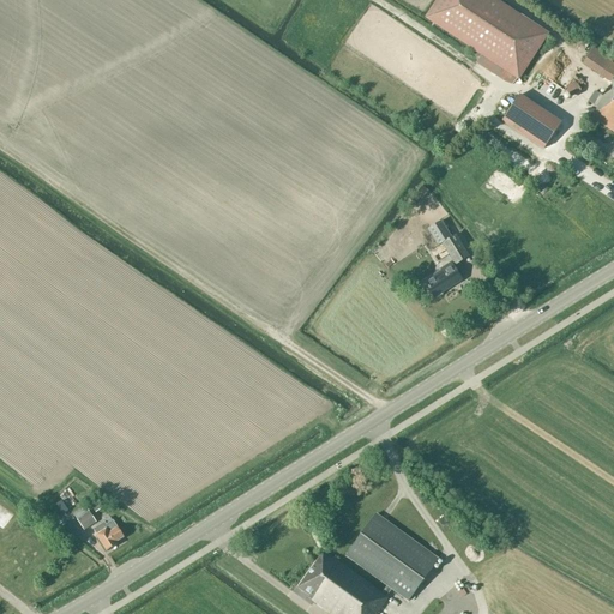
[(549,34),(497,0),(435,0),(423,18),(480,55),(475,64),(503,82),(512,85),(516,79),(518,80),(549,34)]
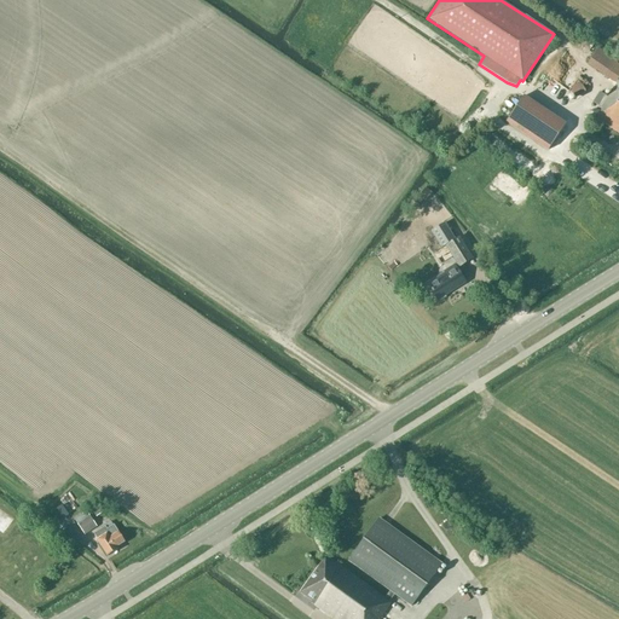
[(618,62),(597,48),(586,65),(615,85),(618,77),(618,64),(617,63),(618,62)]
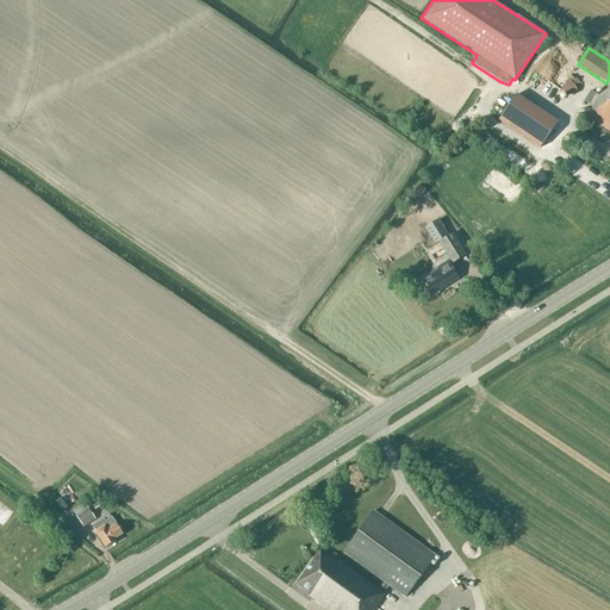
[(609,79),(608,82),(599,95),(591,91),(584,100),(593,106),(587,117),(609,131),(609,79)]
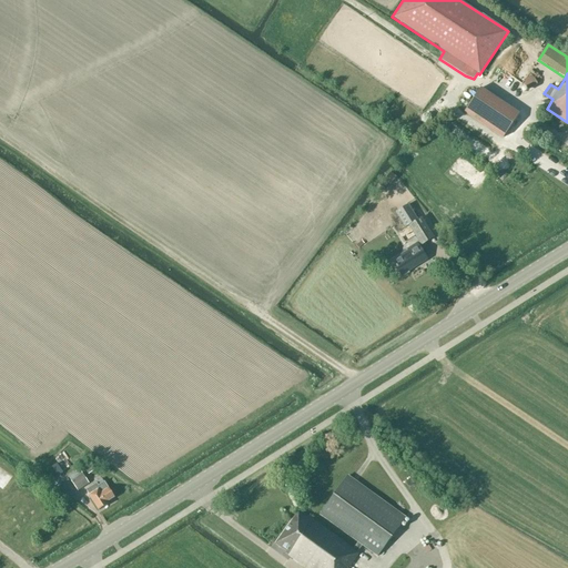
[(538,81),(528,74),(521,85),(531,91),(538,81)]
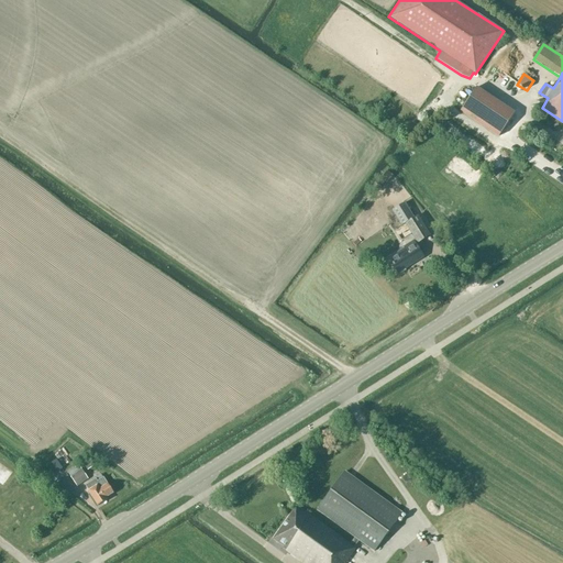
[(515,112),(476,87),(459,112),(498,138),(515,112)]
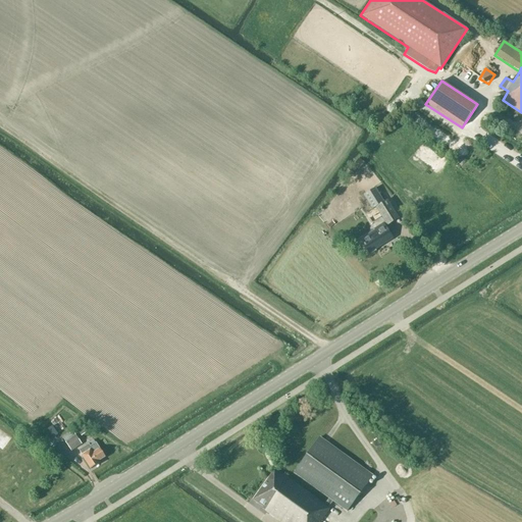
[(434,147),(442,139),(412,112),(405,120),(434,147)]
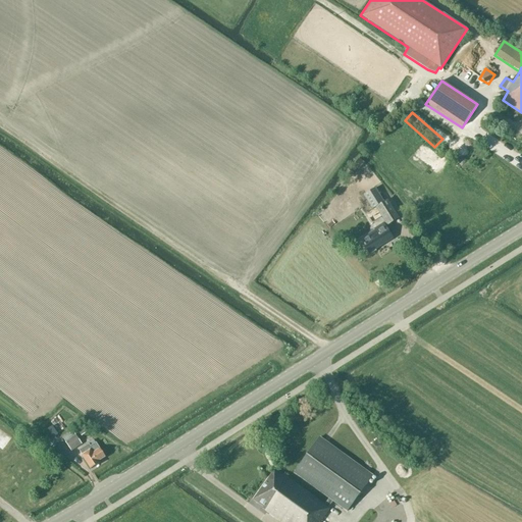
[(462,148),(453,162),(460,167),(469,152),(462,148)]
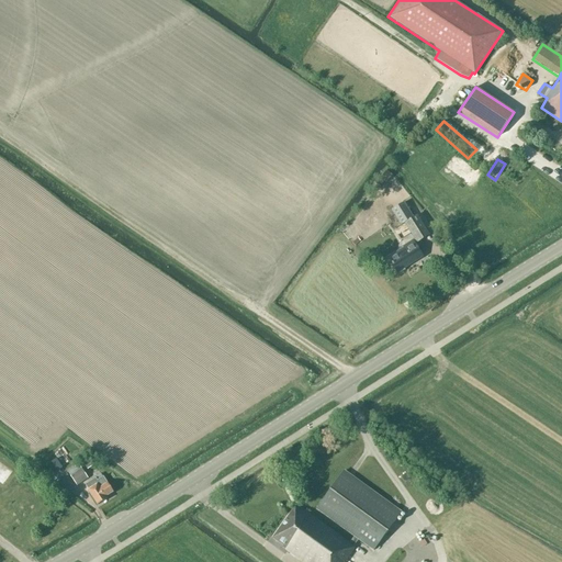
[(378,178),(384,184),(392,177),(385,170),(378,178)]
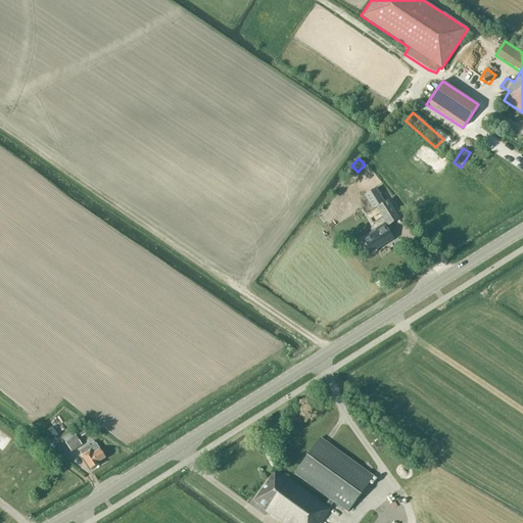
[(399,218),(388,200),(387,199),(384,202),(375,188),(364,195),(373,209),(376,207),(387,226),(399,218)]
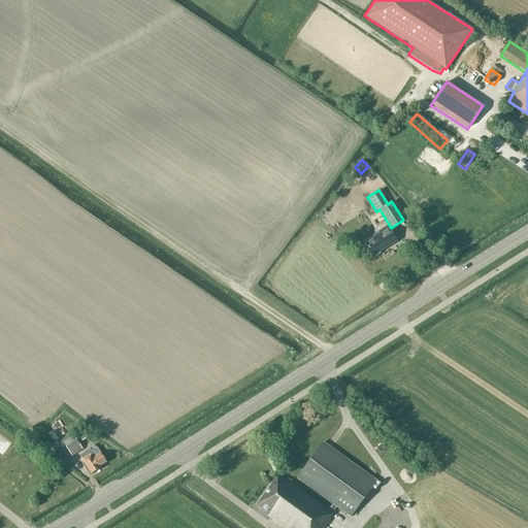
[(388,228),(364,242),(367,248),(368,250),(372,256),(396,241),(388,228)]
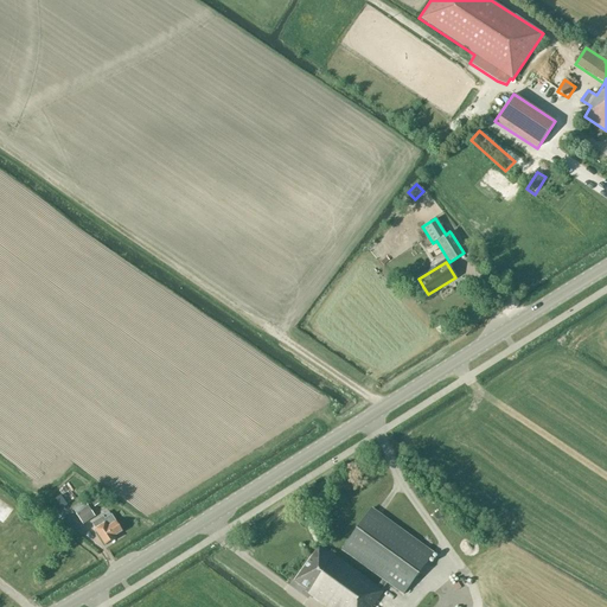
[(0,524),(2,525),(11,513),(0,504),(0,524)]
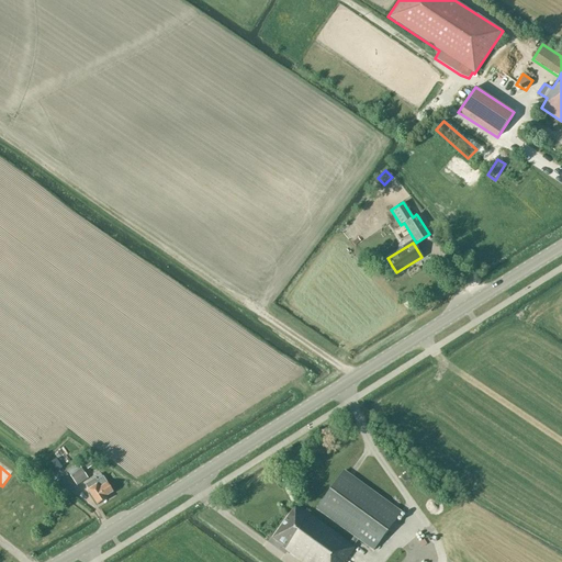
[(81,469),(70,475),(77,485),(88,478),(81,469)]
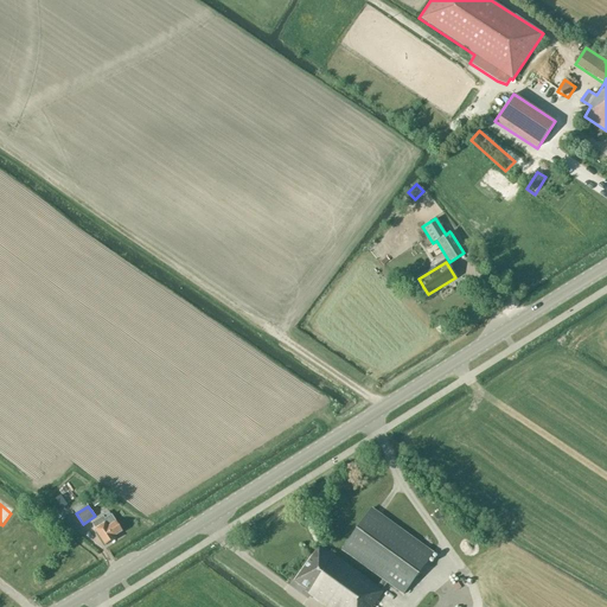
[(382,580),(376,587),(382,590),(387,583),(403,595),(434,553),(371,508),(340,550),(382,580)]
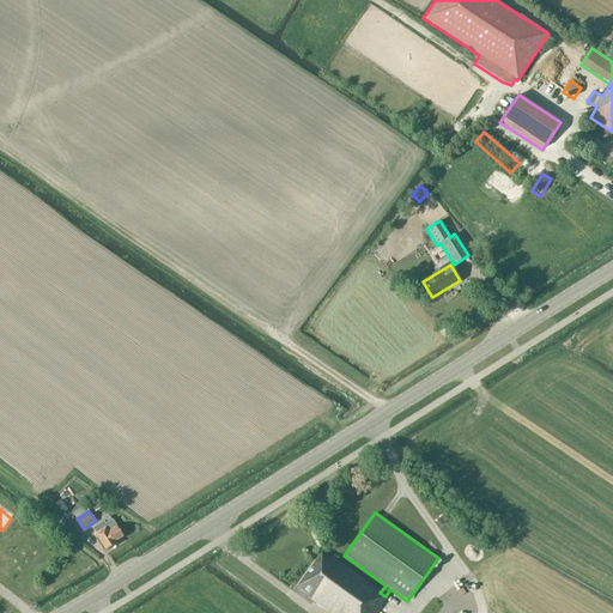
[(96,534),(107,551),(116,545),(114,542),(123,536),(113,520),(111,520),(109,516),(102,521),(103,522),(93,528),(97,534),(96,534)]
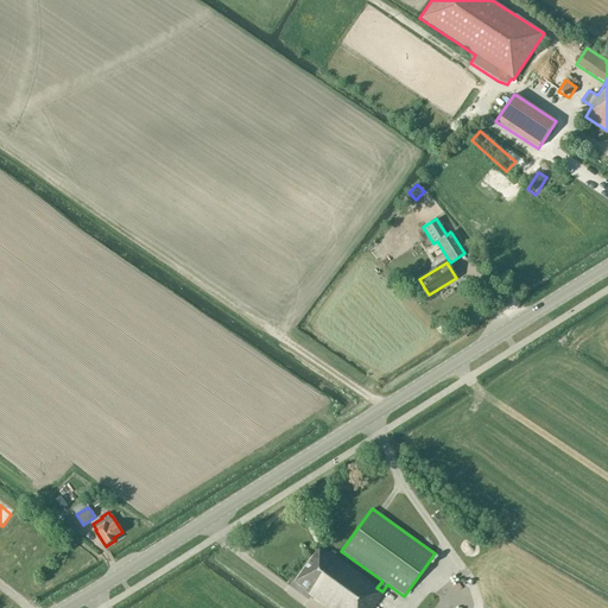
[(321,546),(295,582),(309,593),(309,594),(327,607),(371,607),(384,593),(382,591),(377,588),(321,546)]
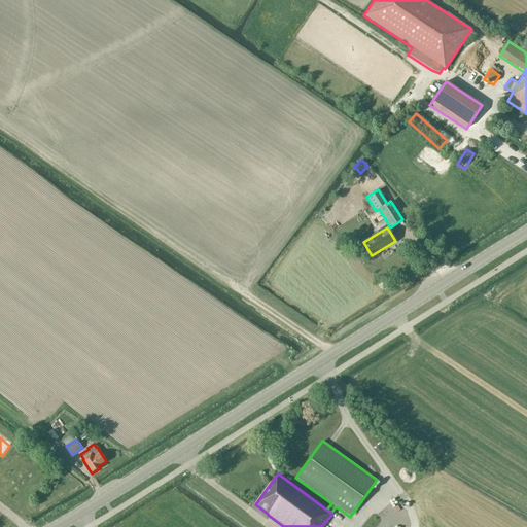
All buildings are outlined.
